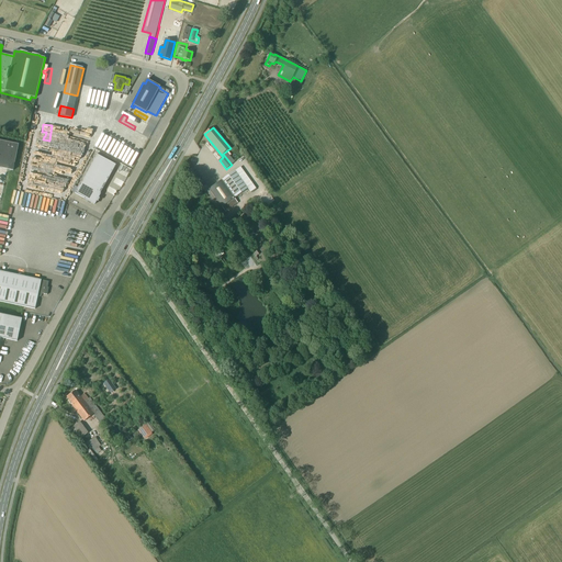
[(19,145),(0,141),(0,167),(13,170),(19,145)]
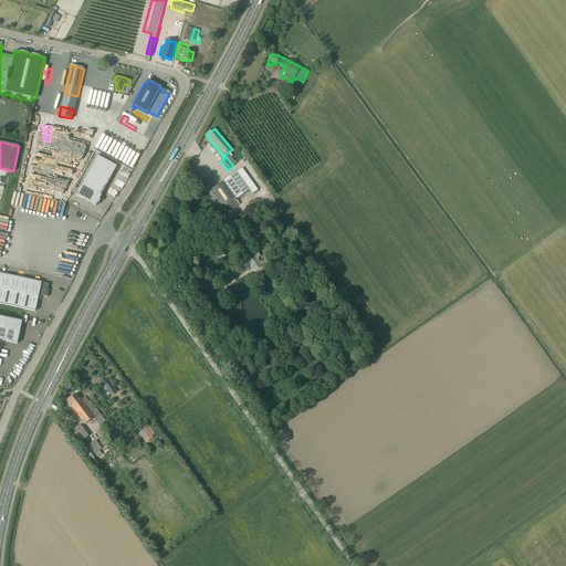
[(27,143),(25,152),(46,155),(48,146),(27,143)]
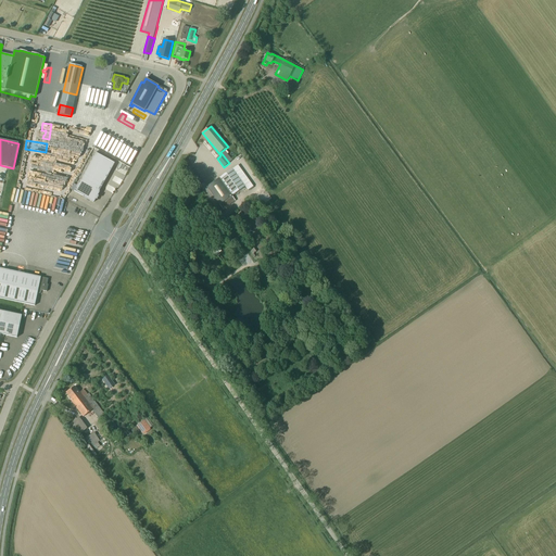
[(115,163),(96,152),(74,191),(84,197),(93,202),(99,192),(115,163)]
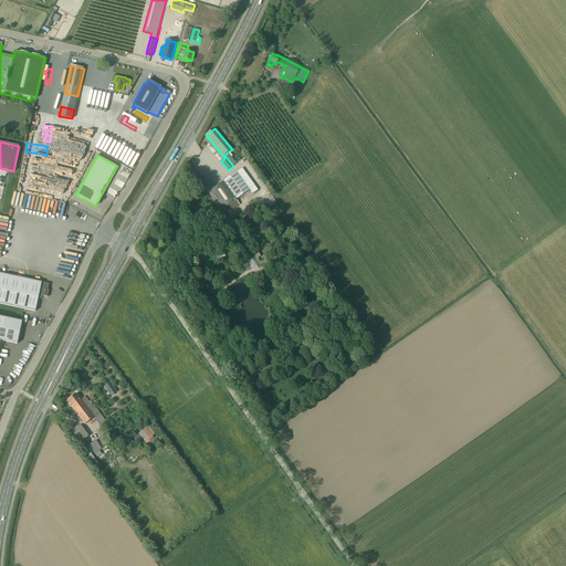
[(237,171),(210,190),(223,209),(228,213),(240,205),(237,199),(250,190),(237,171)]
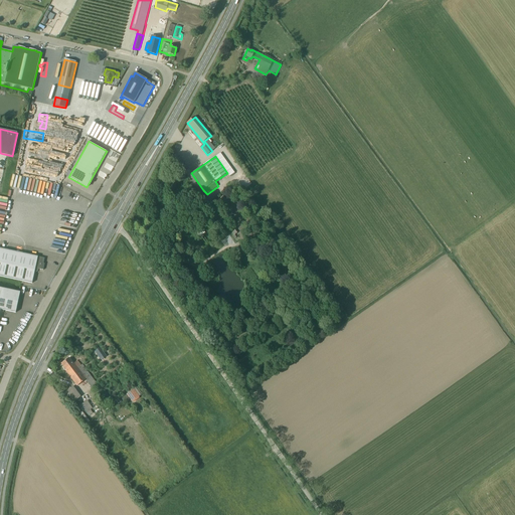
[(11,174),(7,192),(11,193),(12,188),(15,188),(19,189),(22,177),(18,176),(17,183),(14,182),(16,175),(11,174)]
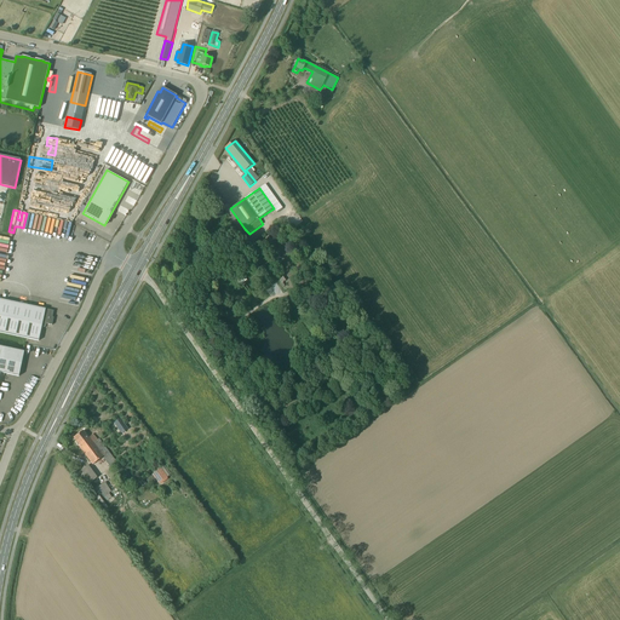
[(50,233),(52,218),(34,214),(32,230),(50,233)]
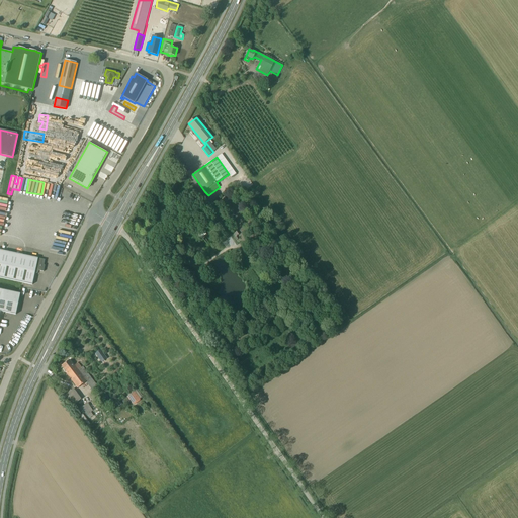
[(42,195),(54,196),(55,184),(45,183),(42,195)]
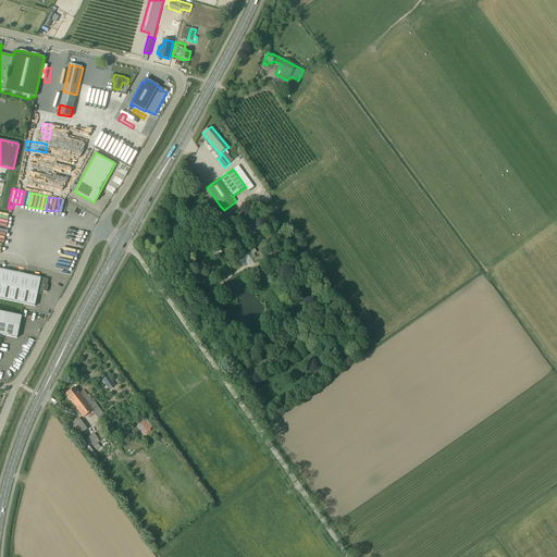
[(242,211),(234,217),(242,226),(248,221),(242,211)]
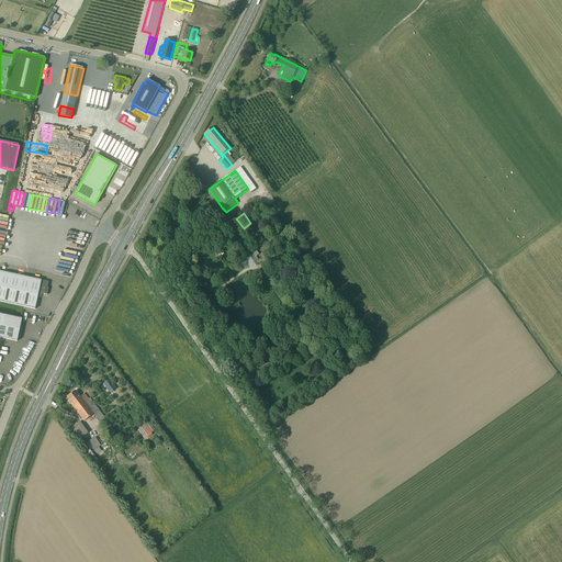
[(257,261),(258,259),(256,257),(259,255),(253,245),(248,248),(254,256),(254,257),(257,261)]
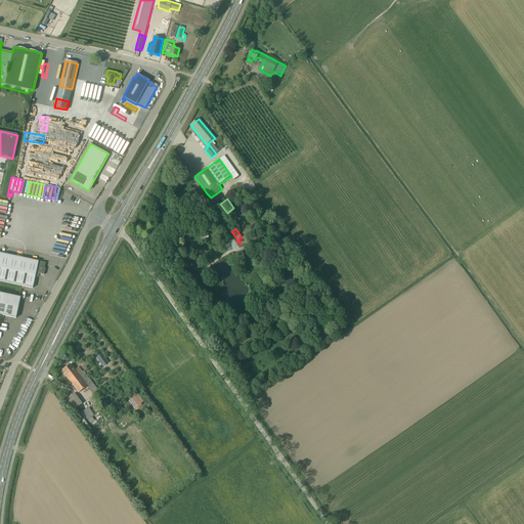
[(46,263),(0,253),(0,280),(33,288),(36,276),(37,276),(38,276),(39,275),(39,274),(44,275),(45,268),(44,268),(46,263)]
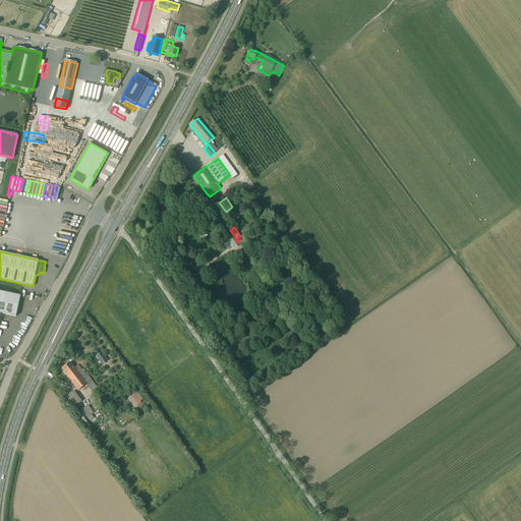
[(20,295),(0,290),(0,315),(1,316),(2,316),(3,315),(4,314),(4,313),(16,316),(20,295)]
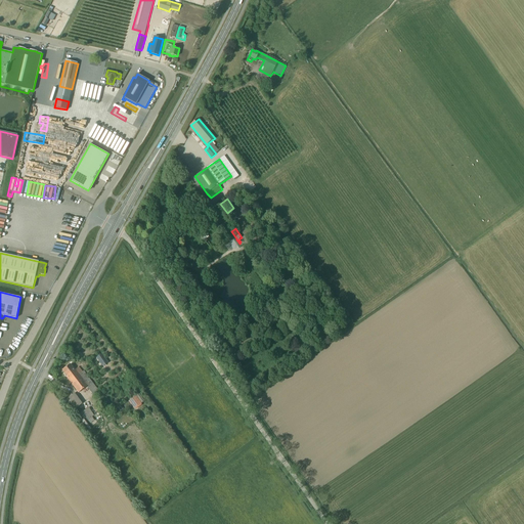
[(75,370),(71,364),(62,370),(68,377),(67,377),(79,393),(87,387),(94,396),(100,392),(84,370),(83,372),(79,367),(75,370)]
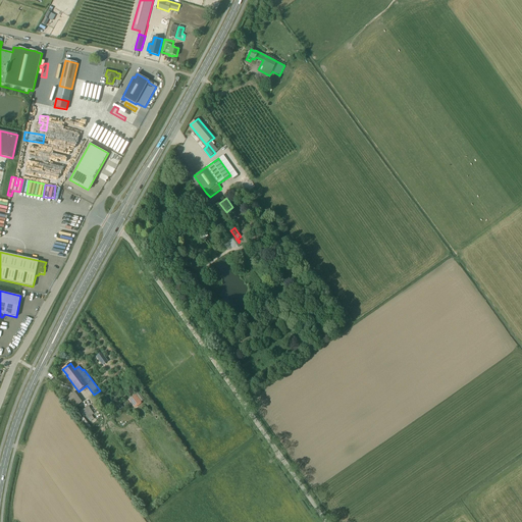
[(73,393),(64,400),(72,409),(81,402),(73,393)]
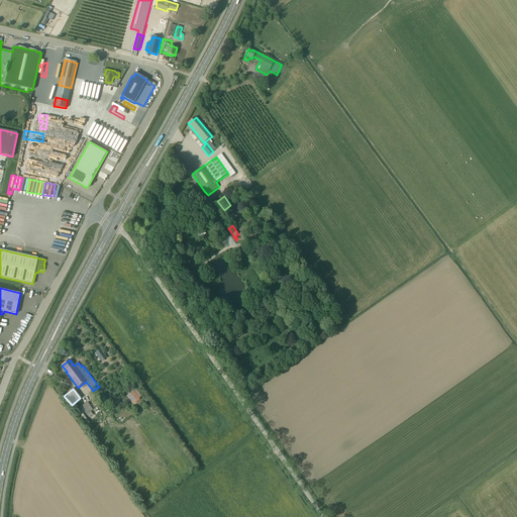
[(134,391),(128,396),(131,400),(133,403),(139,398),(142,396),(140,393),(137,389),(134,391)]
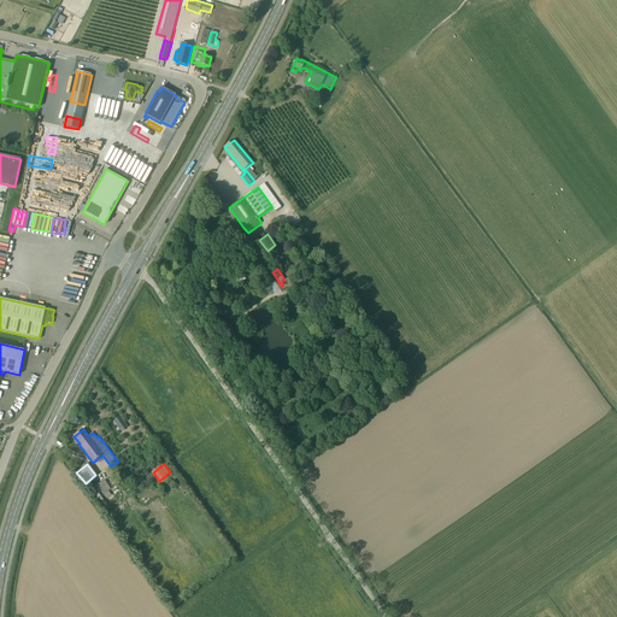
[(101,482),(94,487),(98,492),(101,489),(107,498),(111,495),(109,491),(110,489),(107,485),(104,480),(101,482)]
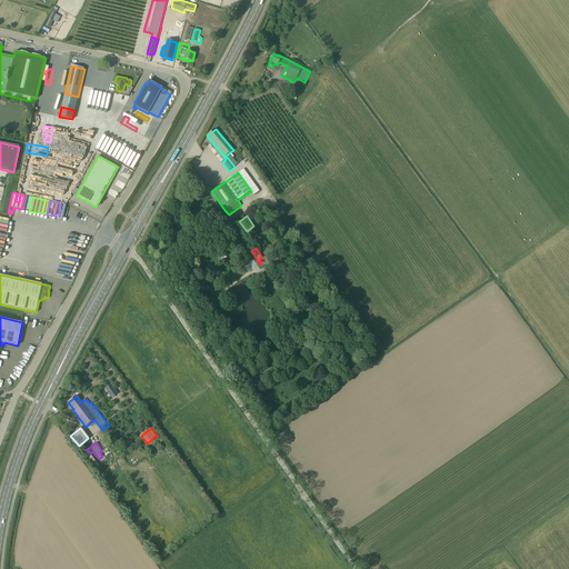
[(99,466),(91,455),(88,457),(97,468),(99,466)]
